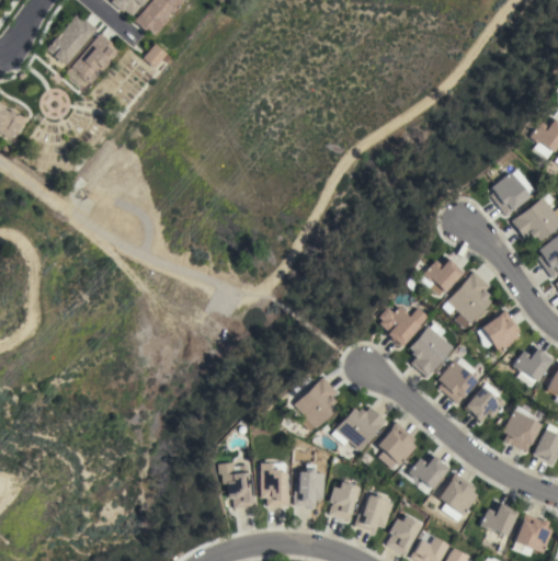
[(113,0),(147,0),(133,16),(126,10),(124,12),(112,2),(113,0)]
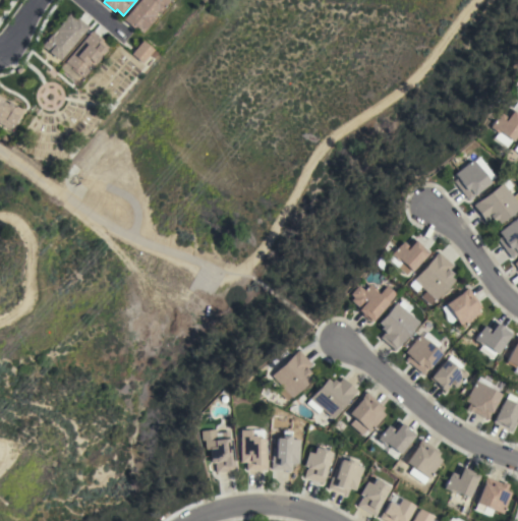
[(141,0),(171,0),(172,1),(162,13),(160,11),(157,15),(159,16),(145,34),(138,27),(136,30),(125,19),(141,0)]
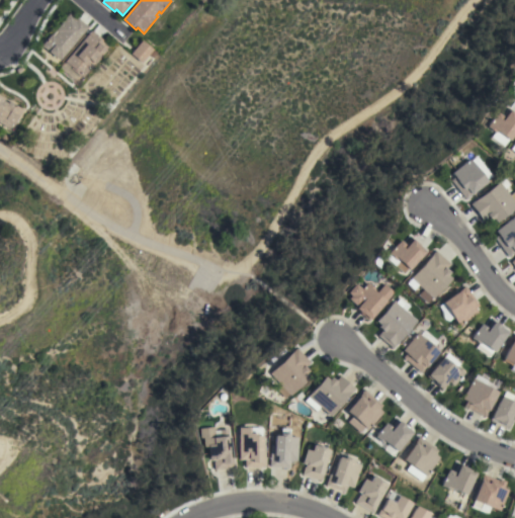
[(62,60),(58,56),(57,57),(44,46),(53,34),(56,36),(59,32),(57,30),(63,23),(71,14),(77,19),(79,17),(90,27),(62,60)]
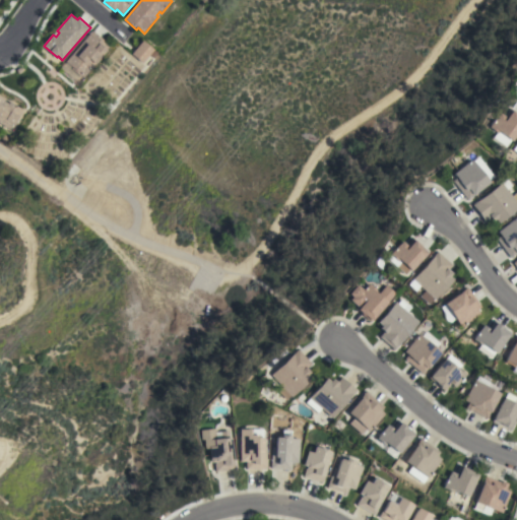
[(93,30),(105,41),(104,42),(111,47),(104,55),(104,56),(84,78),(82,76),(81,77),(72,68),(73,67),(67,62),(93,30)]
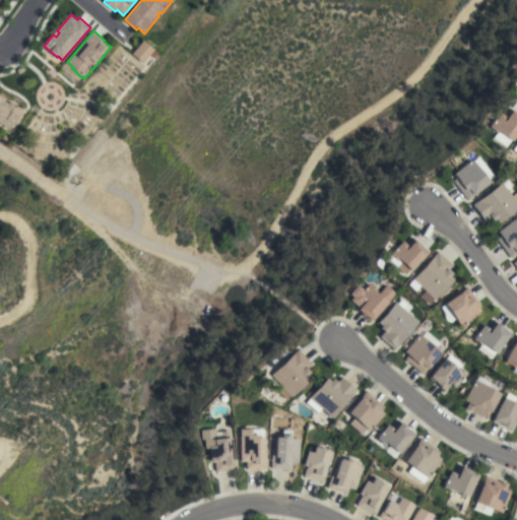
[(144,41),(159,53),(155,58),(150,55),(144,63),(133,54),(144,41)]
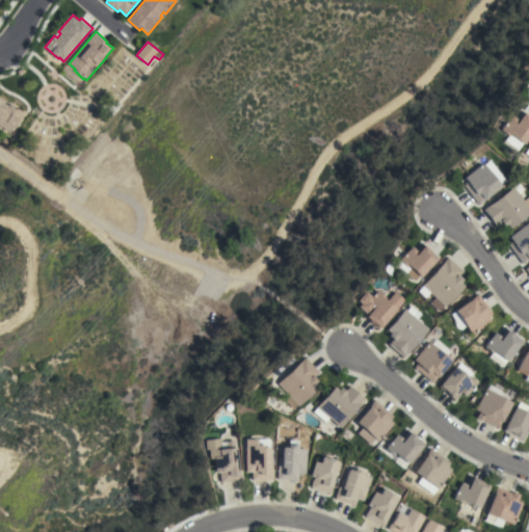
[(0,125),(0,97),(7,102),(6,104),(10,106),(11,104),(25,112),(16,128),(14,127),(10,132),(0,125)]
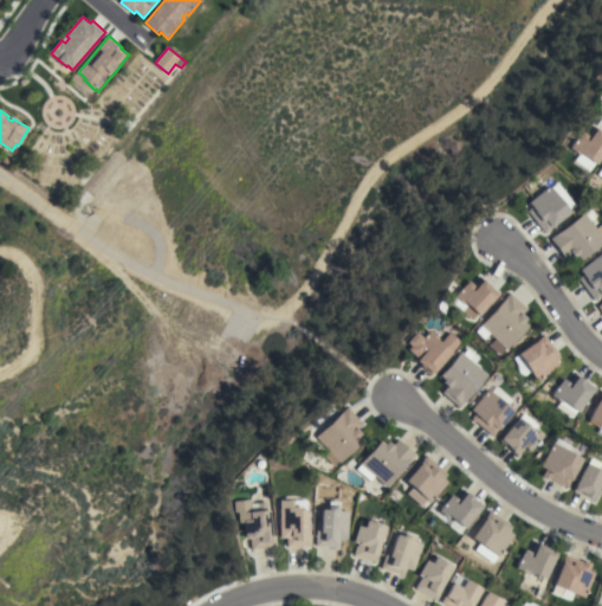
[(583,131),(589,135),(595,126),(601,130),(601,159),(597,165),(582,154),(581,155),(571,148),(583,131)]
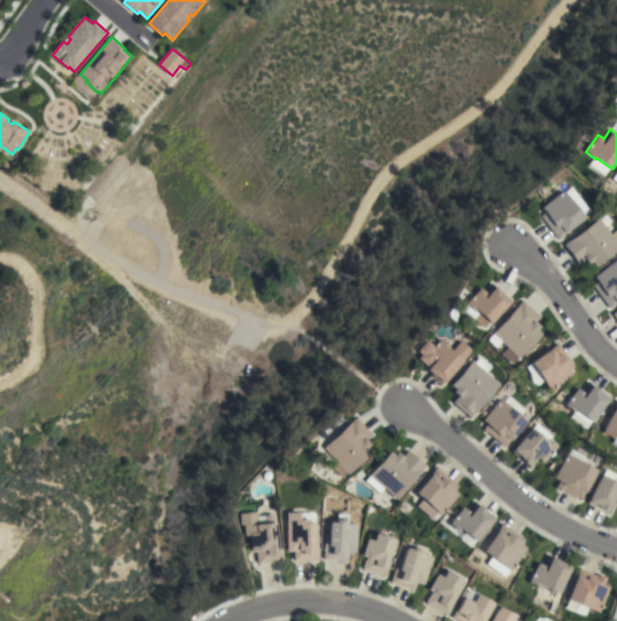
[(565,191),(586,218),(563,235),(563,237),(560,239),(543,216),(548,212),(544,208),(565,191)]
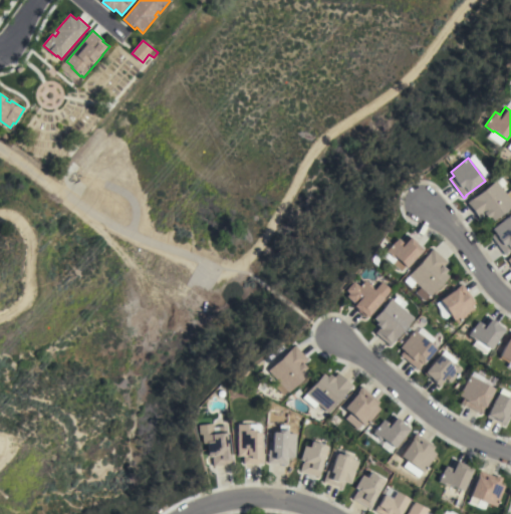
[(510,209),(495,221),(492,217),(489,219),(486,215),(480,218),(469,203),(498,181),(508,194),(510,192),(510,209)]
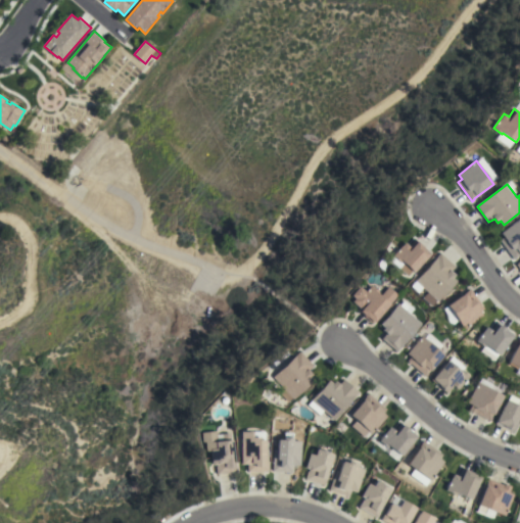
[(519,256),(518,257),(515,259),(502,240),(506,237),(503,233),(519,221),(519,256)]
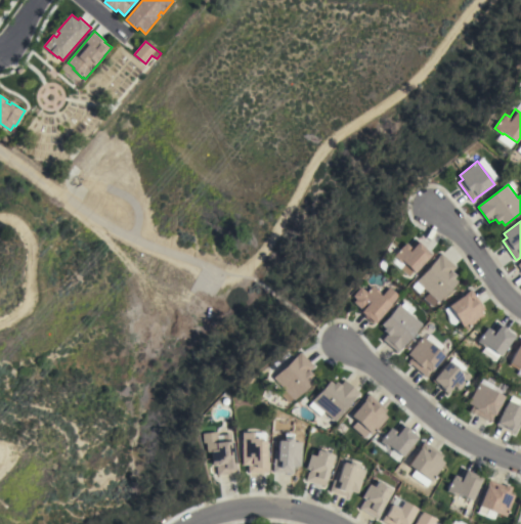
[(433,254),(416,273),(403,262),(402,263),(394,256),(403,246),(404,247),(407,243),(410,247),(418,239),(433,254)]
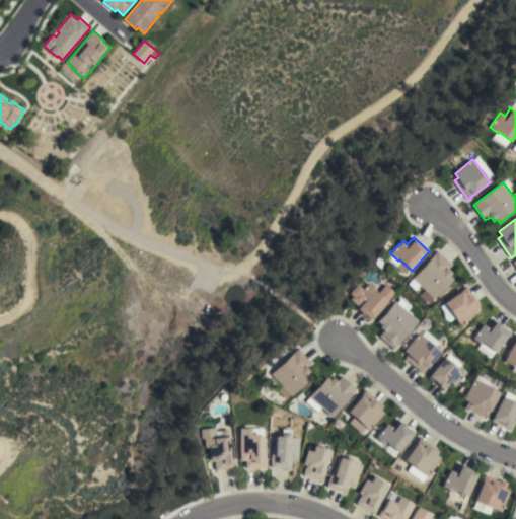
[(430,303),(421,295),(426,290),(414,278),(438,250),(453,265),(449,269),(453,273),(450,276),(454,279),(436,299),(435,298),(430,303)]
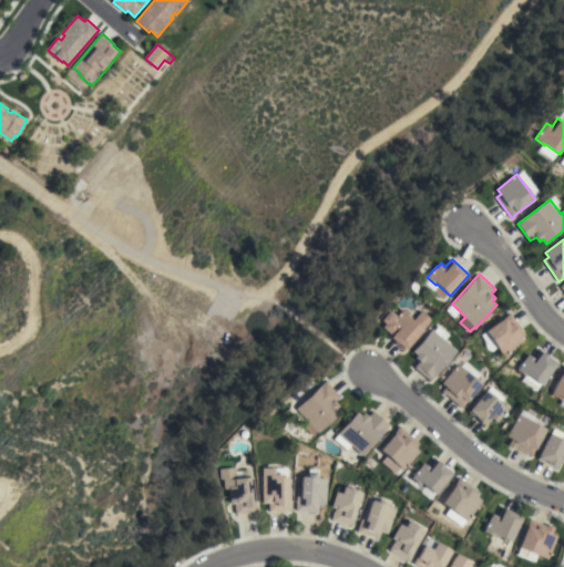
[(406,351),(389,336),(391,333),(383,328),(387,323),(382,320),(391,310),(398,317),(403,309),(412,317),(410,319),(413,321),(422,311),(433,320),(406,351)]
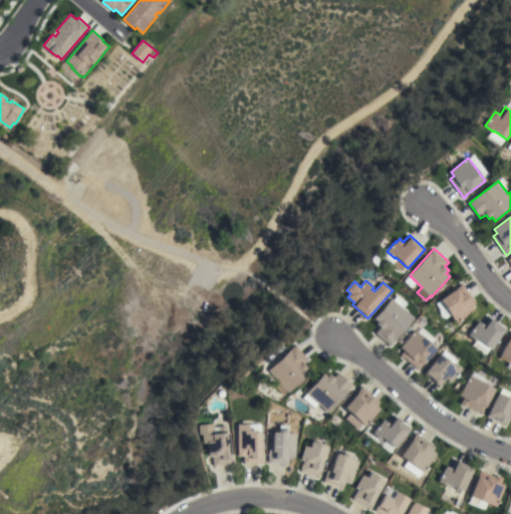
[(457,323),(442,300),(458,289),(457,289),(461,286),(461,285),(464,283),(477,303),(473,306),(476,310),(457,323)]
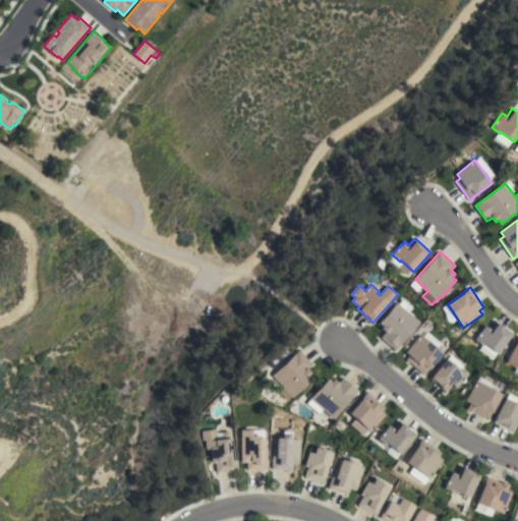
[(421,323),(396,350),(382,338),(386,333),(382,329),(385,327),(381,323),(398,302),(421,323)]
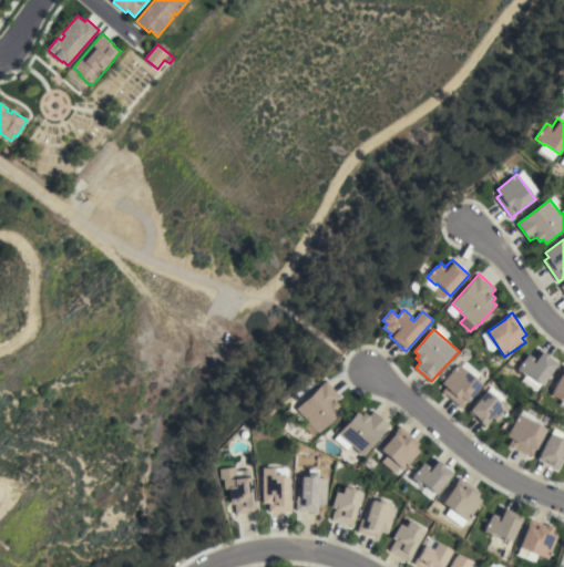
[(537,391),(523,380),(526,377),(518,370),(530,354),(534,358),(541,349),(559,362),(543,385),(542,384),(537,391)]
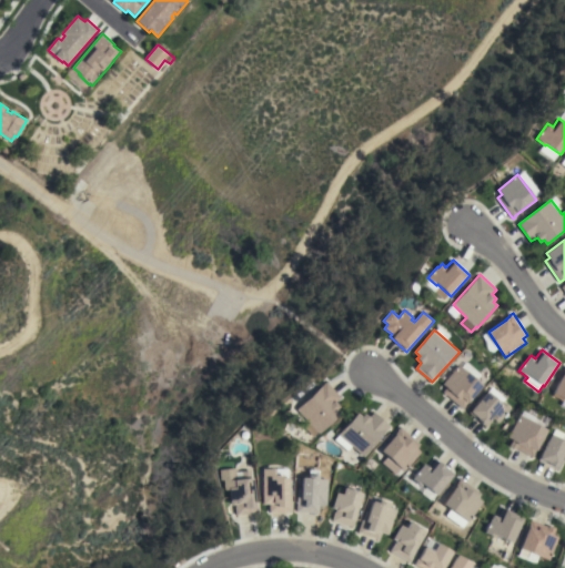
[(461,365),(483,385),(465,406),(466,406),(464,409),(445,392),(449,388),(444,384),(461,365)]
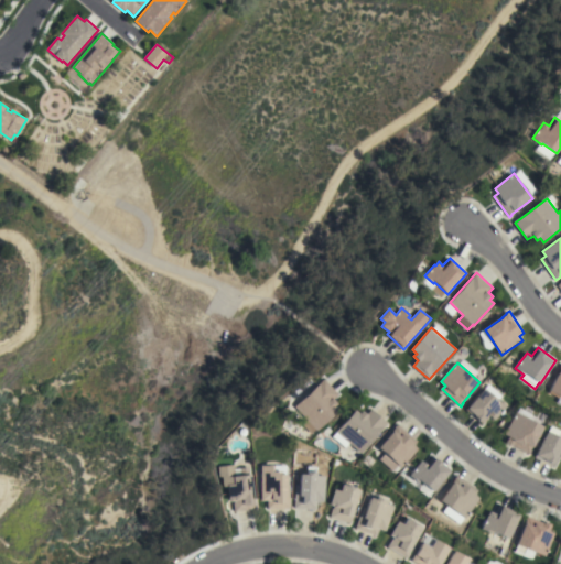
[(560,397),(550,391),(560,371),(560,397)]
